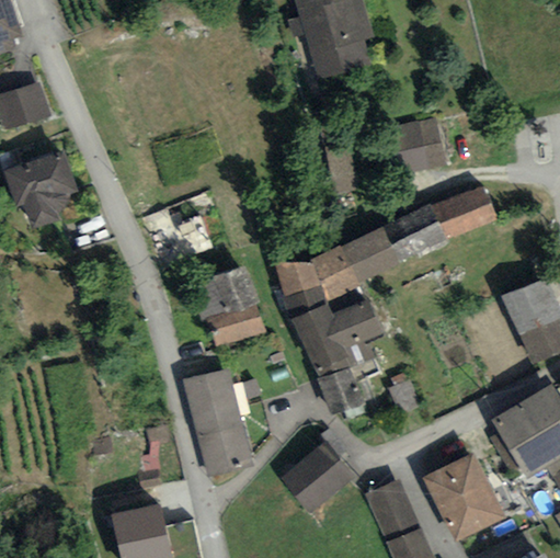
[(0,0),(0,50),(16,46),(11,38),(22,35),(10,0),(0,0)]
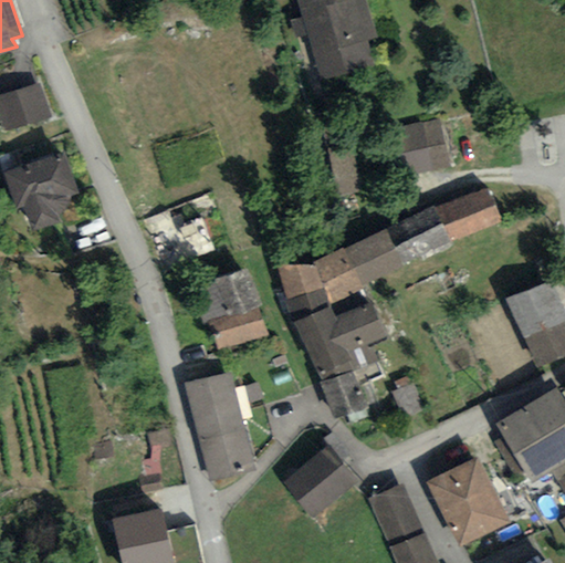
[(294,0),(321,85),(376,69),(368,42),(377,39),(365,0),(294,0)]
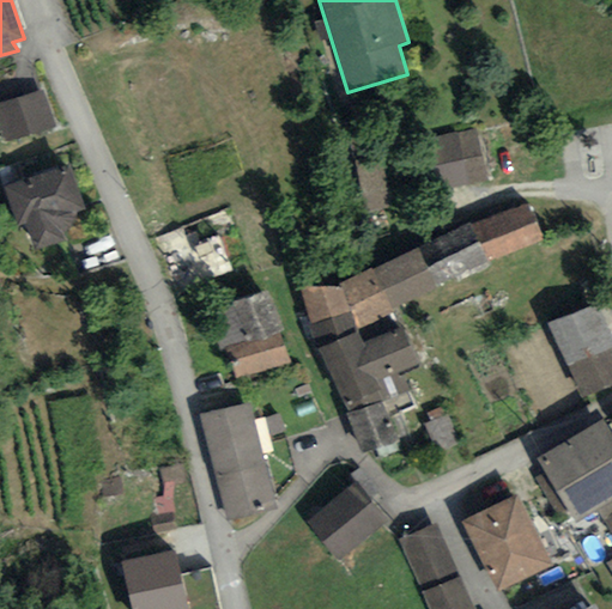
[(43,91),(0,103),(0,131),(4,145),(55,129),(43,91)]
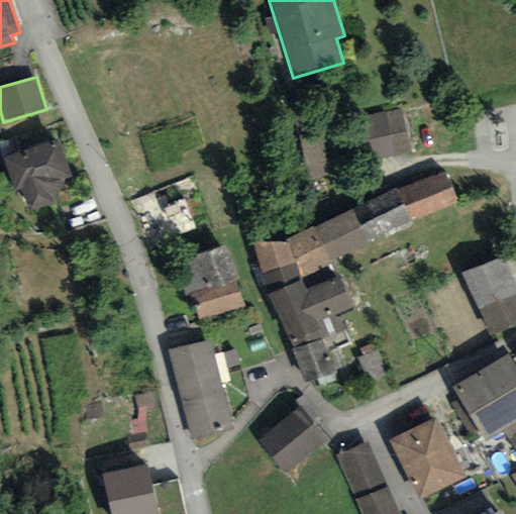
[(401,111),(364,120),(375,164),(412,155),(401,111)]
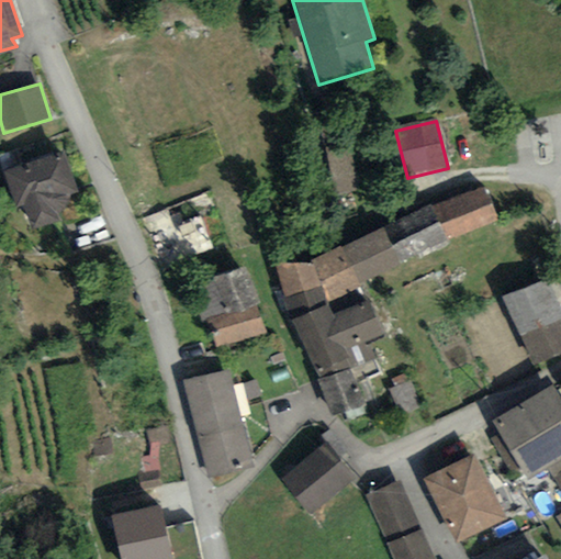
[(334,147),(337,191),(358,189),(355,145),(334,147)]
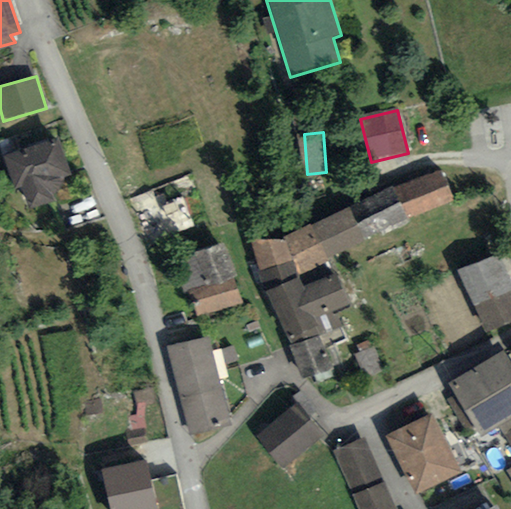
[(58,136),(2,155),(14,190),(19,188),(27,209),(55,199),(52,193),(60,185),(65,176),(71,174),(58,136)]
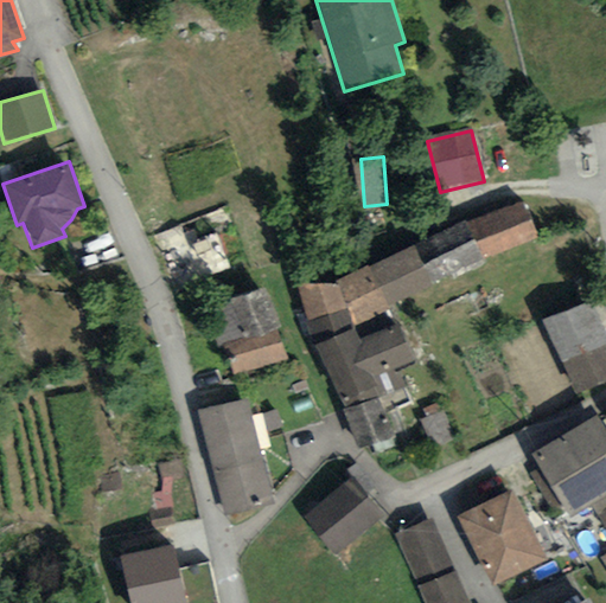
[(338,283),(297,283),(316,348),(345,408),(340,409),(357,450),(393,434),(371,379),(415,359),(399,322),(359,335),(356,325),(390,309),(388,306),(486,258),(540,236),(521,203),(469,226),(465,220),(372,267),(369,264),(338,283)]
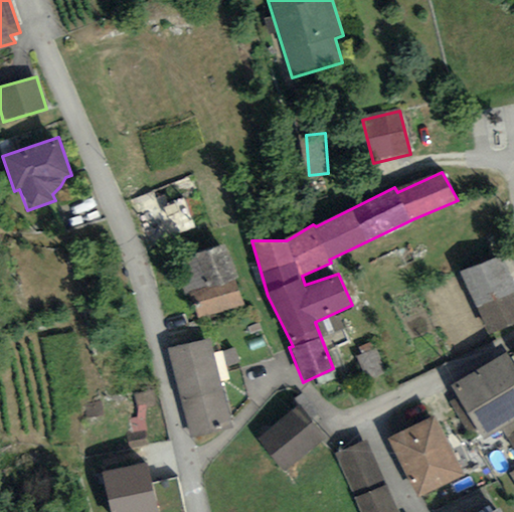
[(226,242),(196,252),(207,287),(235,278),(237,277),(226,242)]
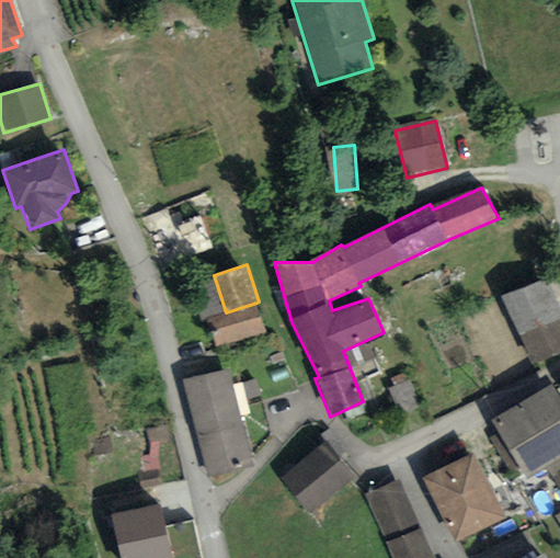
[(559,303),(547,275),(502,297),(534,364),(559,351),(559,303)]
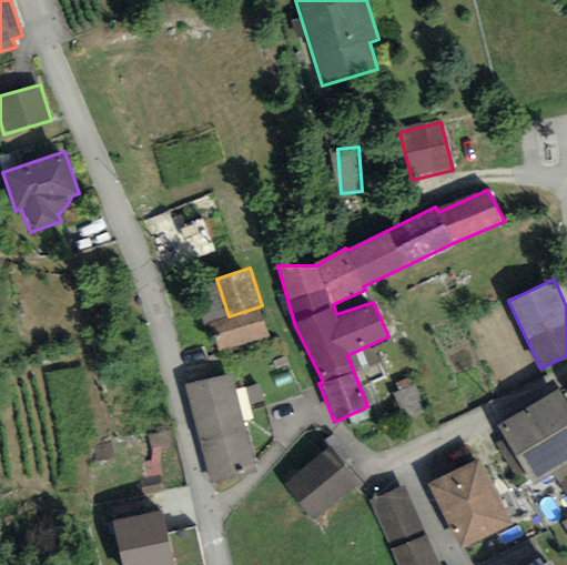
[(260,306),(229,316),(210,323),(220,353),(270,335),(260,306)]
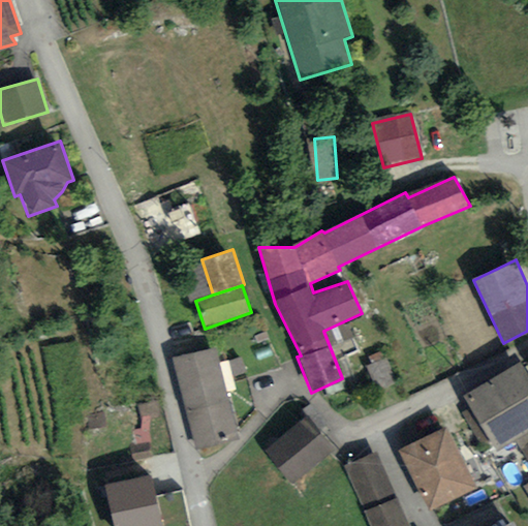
[(215,348),(172,360),(194,449),(239,437),(215,348)]
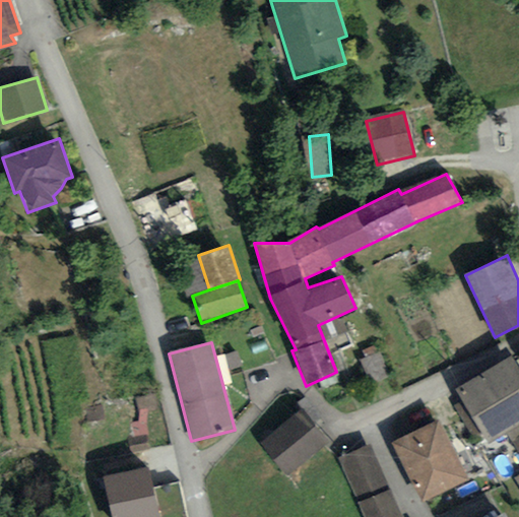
[(518,365),(512,354),(457,387),(489,441),(518,423),(518,365)]
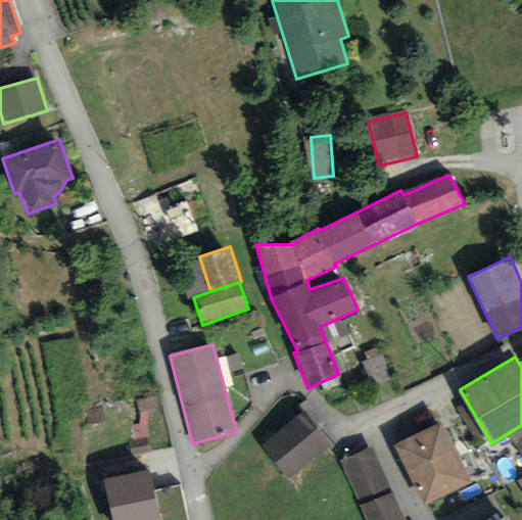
[(329,443),(303,412),(262,445),(287,477),(329,443)]
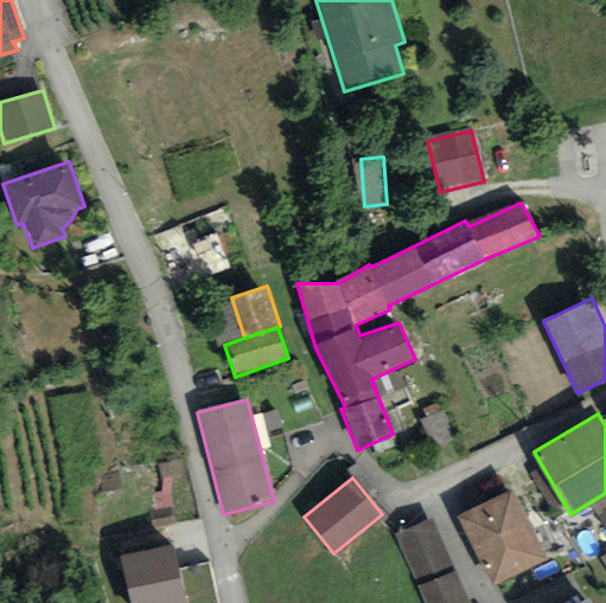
[(546,560),(512,489),(459,513),(492,585),(546,560)]
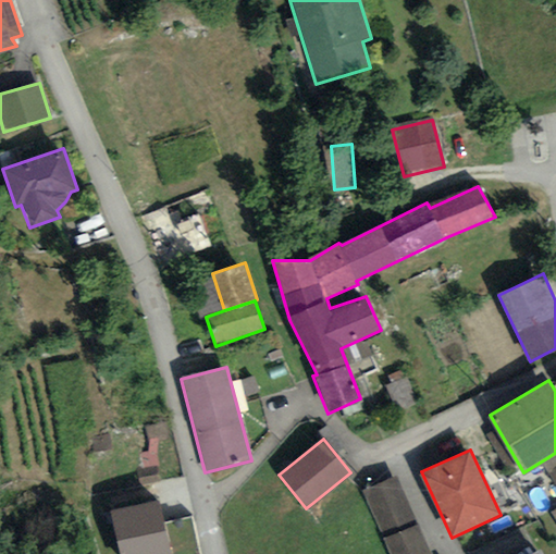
[(433,553),(397,477),(363,492),(392,553),(433,553)]
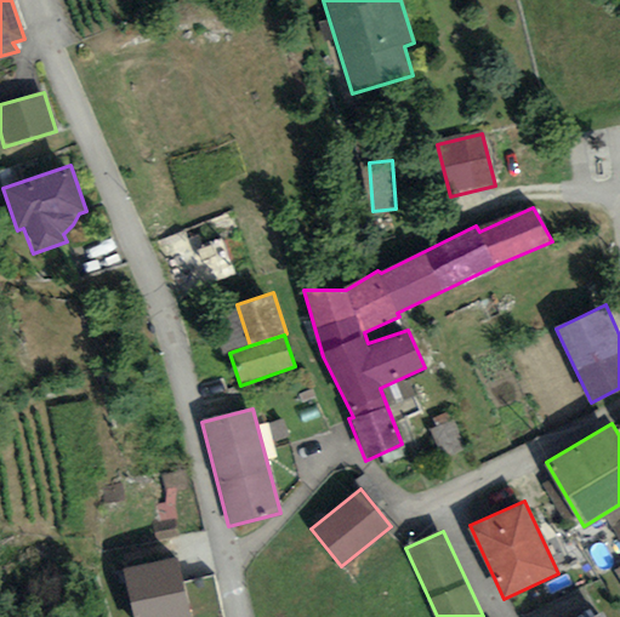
[(189,616),(176,560),(126,572),(136,616),(189,616)]
